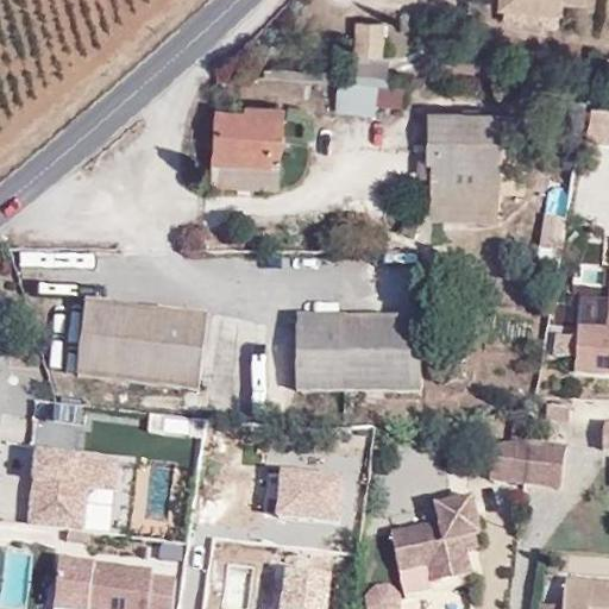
[(558,14),(559,0),(497,0),(497,11),(502,11),(558,14)]
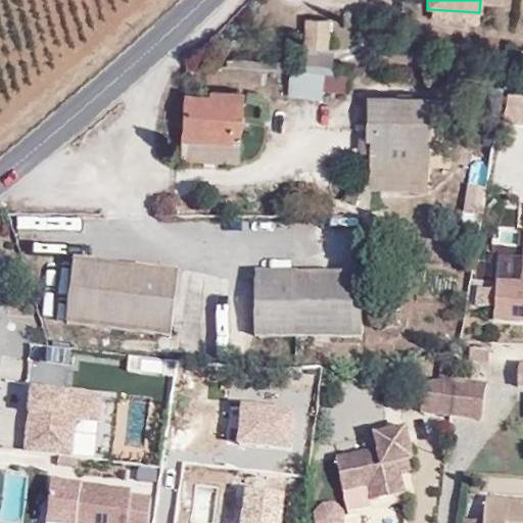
[(431,18),(478,21),(479,12),(431,9),(431,18)]
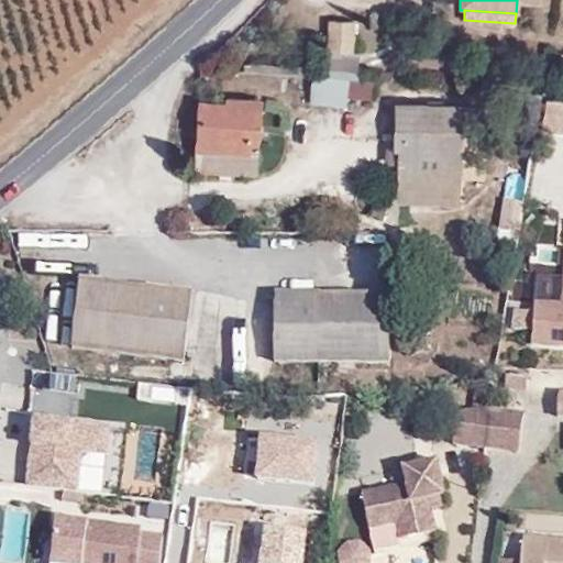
[(328,48),(352,51),(353,23),(330,21),(328,48)]
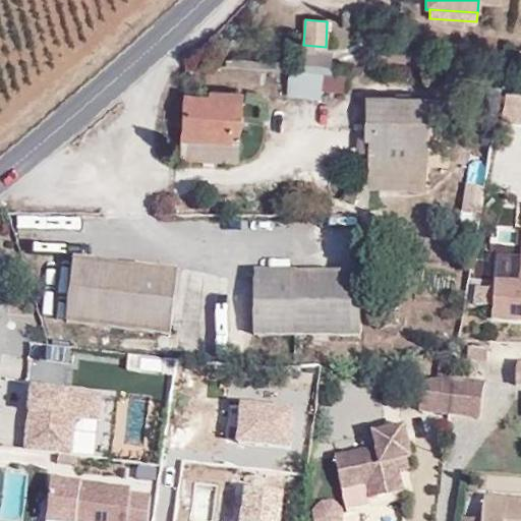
[(345,91),(346,74),(323,72),(322,89),(345,91)]
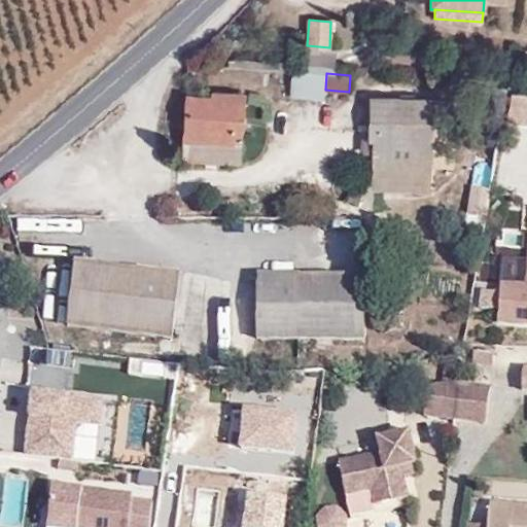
[(212,92),(211,97),(186,96),(184,142),(234,144),(235,128),(242,129),(244,94),(212,92)]
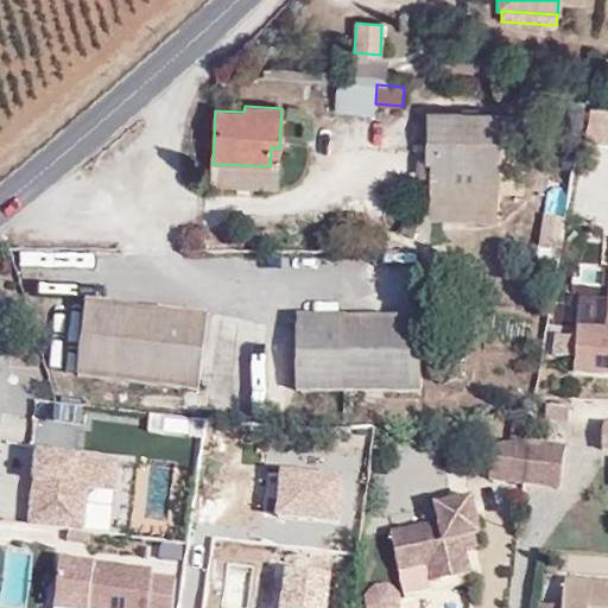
[(425,162),(431,163),(430,195),(495,197),(498,118),(426,114),(425,162)]
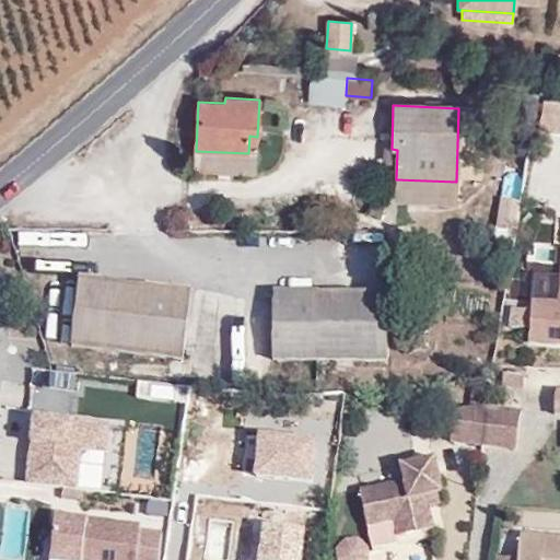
[(248,153),(196,151),(194,172),(255,175),(256,154),(248,153)]
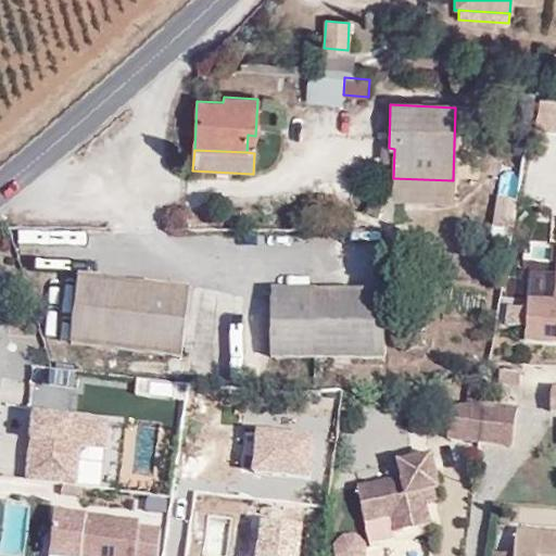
[(393,200),(452,202),(453,180),(393,178),(393,200)]
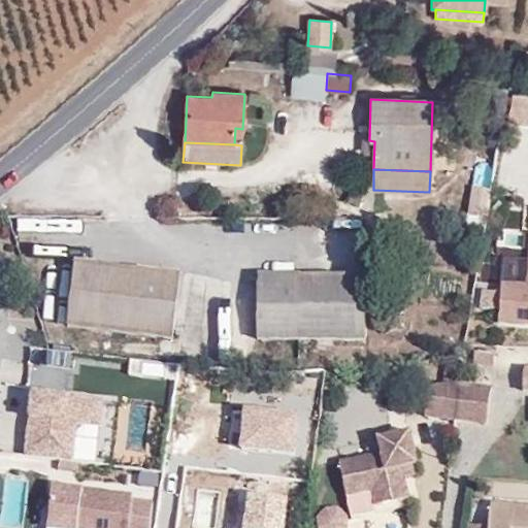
[(485,218),(488,189),(472,188),(470,216),(485,218)]
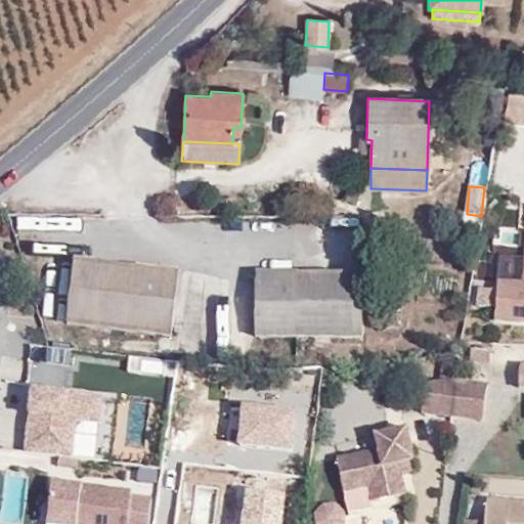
[(341,204),(355,209),(358,200),(343,195),(341,204)]
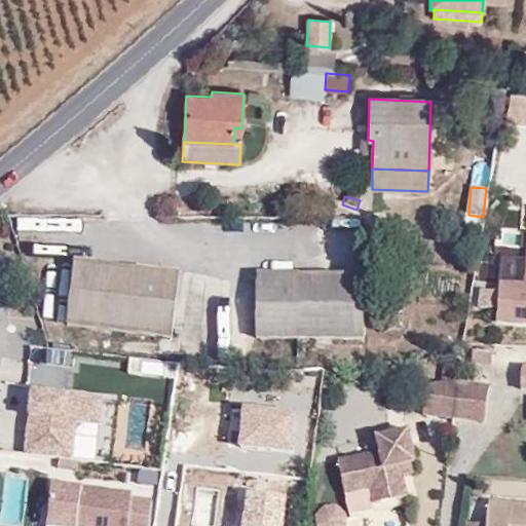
[(508,341),(525,342),(525,230),(523,230),(522,260),(497,259),(496,300),(490,300),(489,327),(508,328),(508,341)]
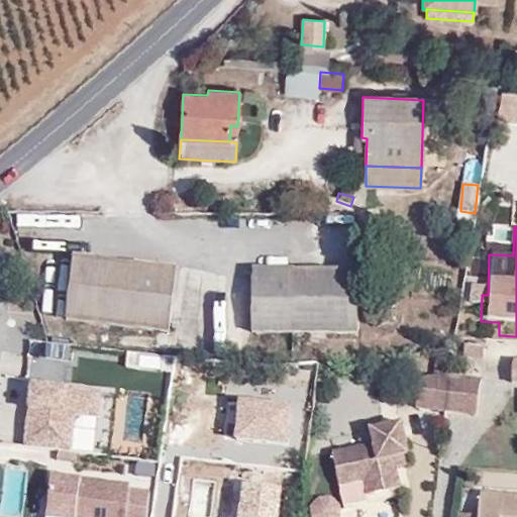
[(67,322),(168,334),(175,271),(75,260),(67,322)]
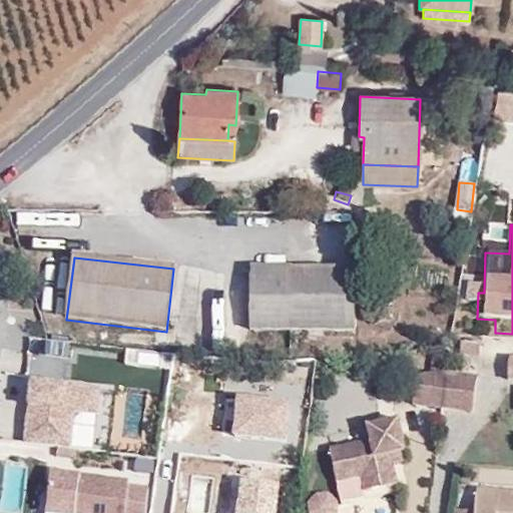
[(245,333),(352,334),(352,274),(245,274),(245,333)]
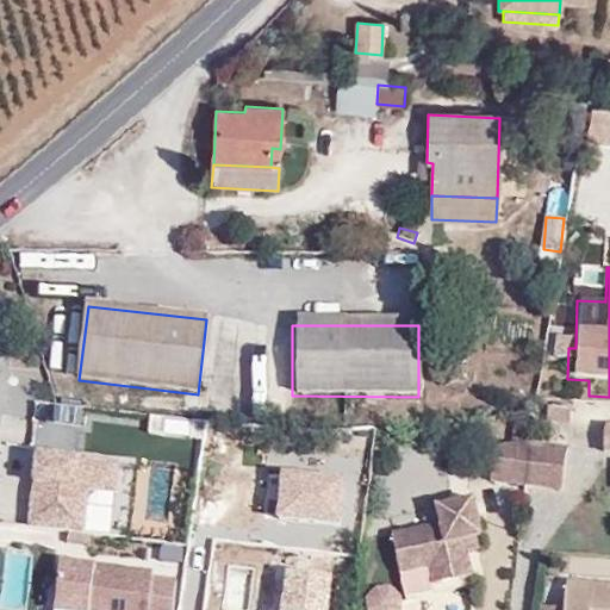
[(10,374),(22,375),(23,365),(11,362),(10,374)]
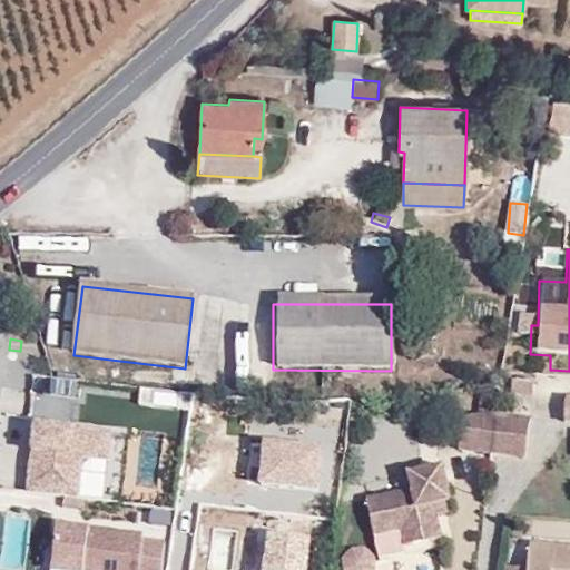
[(511,396),(528,397),(529,387),(512,385),(511,396)]
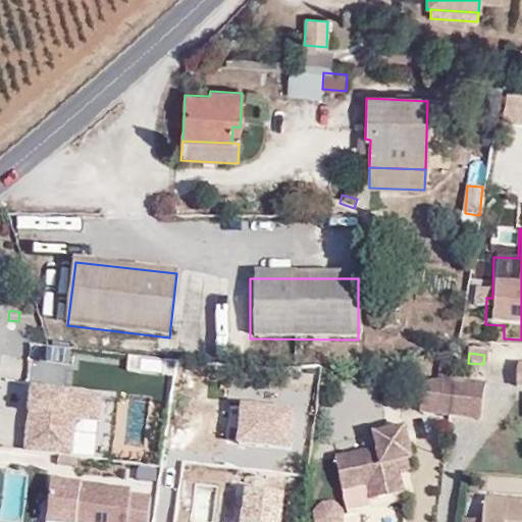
[(521,368),(512,368),(510,388),(521,389),(521,368)]
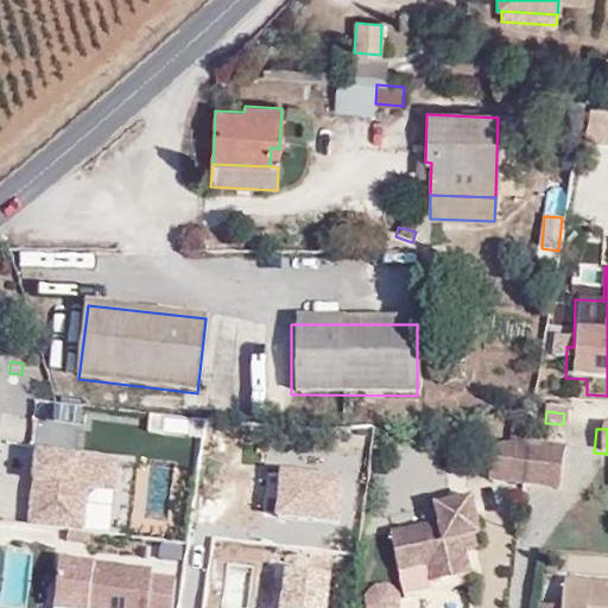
[(524,485),(530,442),(515,441),(493,445),(488,480),(524,485)]
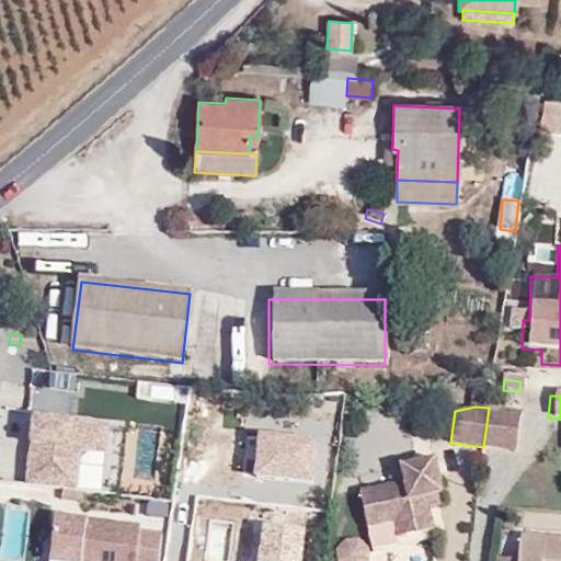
[(515,451),(521,412),(489,408),(483,447),(515,451)]
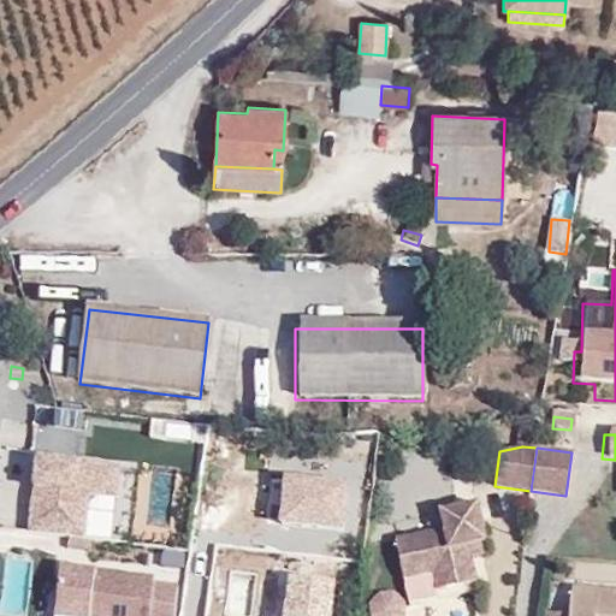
[(117,496),(120,461),(34,450),(24,529),(86,534),(88,503),(95,496),(117,496)]
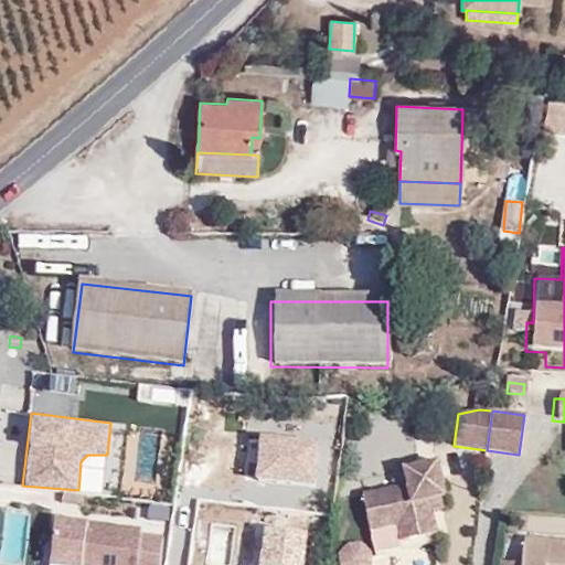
[(315,486),(319,438),(260,432),(256,480),(315,486)]
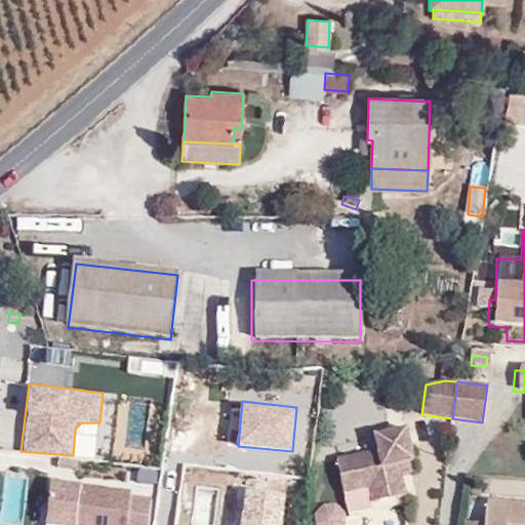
[(376,437),(379,451),(336,459),(344,493),(369,488),(372,503),(407,496),(402,476),(412,474),(410,462),(414,461),(407,431),(376,437)]
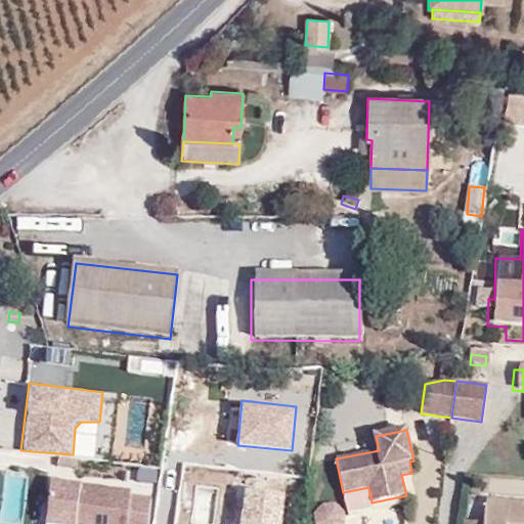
[(149,523),(153,495),(132,493),(130,488),(50,479),(44,523),(149,523)]
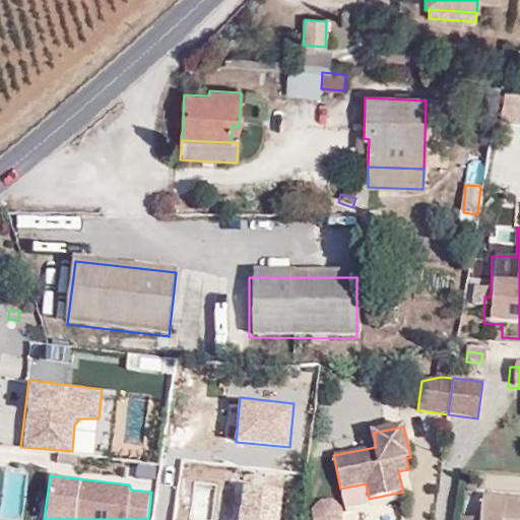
[(240,519),(279,519),(284,490),(245,483),(240,519)]
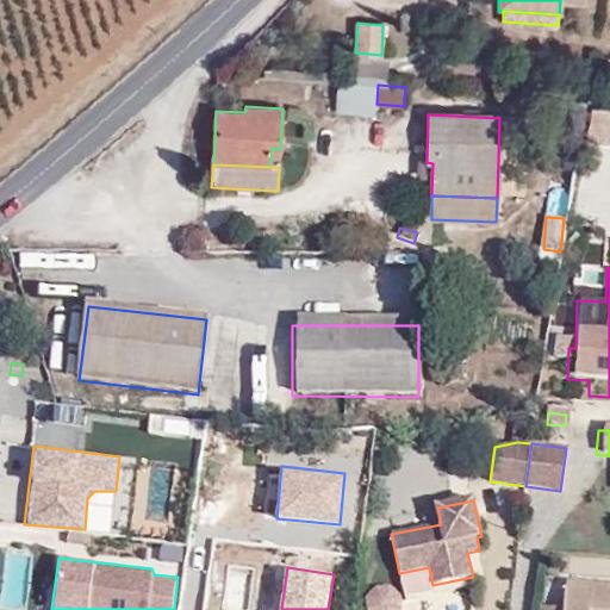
[(405,597),(434,591),(433,585),(429,567),(399,573),(405,597)]
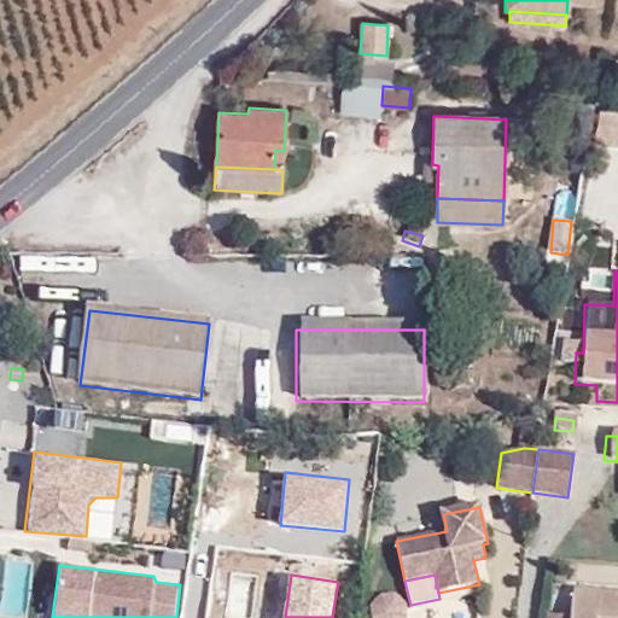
[(408,602),(396,592),(382,593),(371,604),(372,617),(407,617),(408,617),(408,602)]
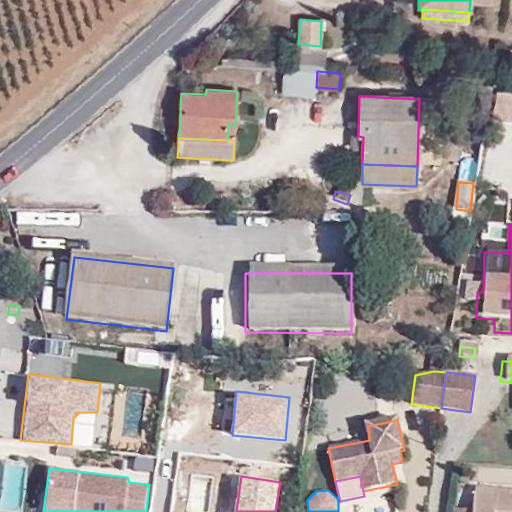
[(511,511),(511,492),(481,490),(479,510),(479,511),(511,511)]
